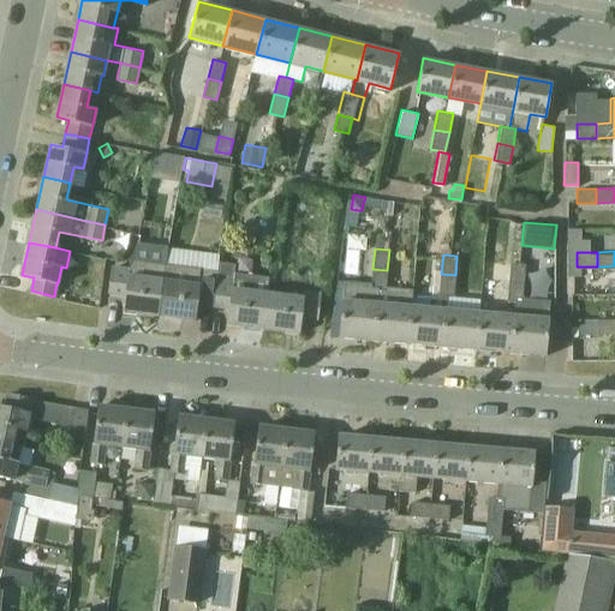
[(124,310),(159,313),(166,263),(130,258),(129,268),(112,265),(109,291),(125,293),(124,310)]
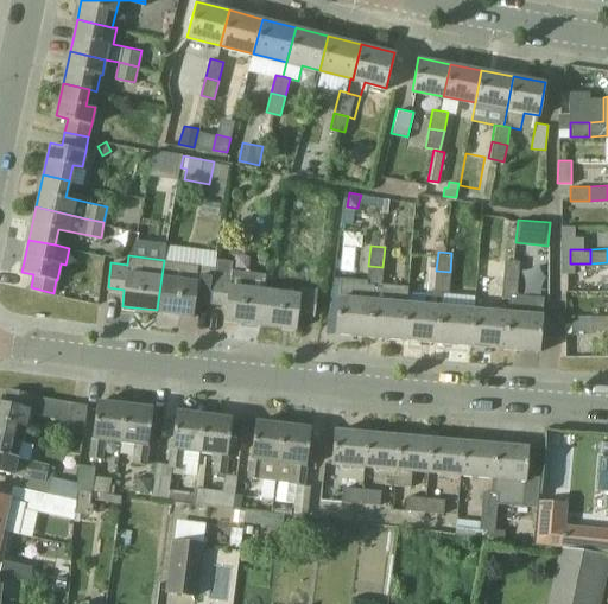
[(504,277),(518,278),(520,260),(506,258),(504,277)]
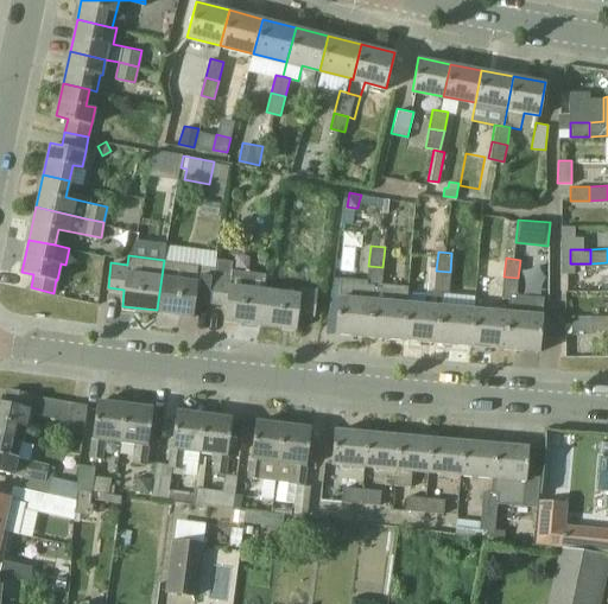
[(561,258),(561,272),(564,272),(575,272),(575,264),(570,264),(570,258),(561,258)]
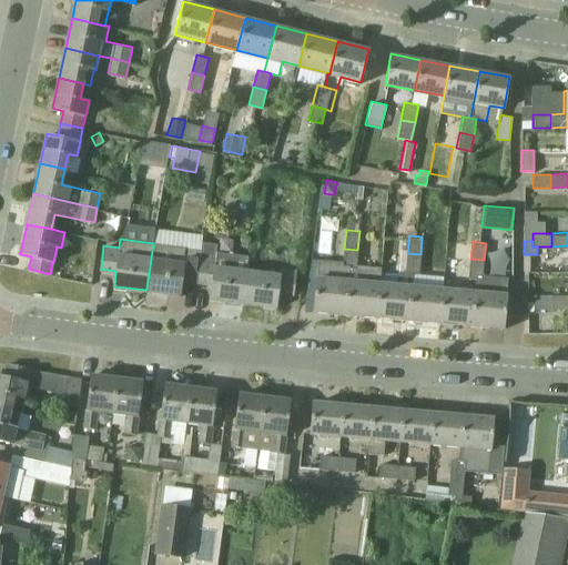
[(210,299),(243,302),(247,270),(249,255),(215,251),(216,244),(201,242),(201,249),(196,281),(212,283),(210,299)]
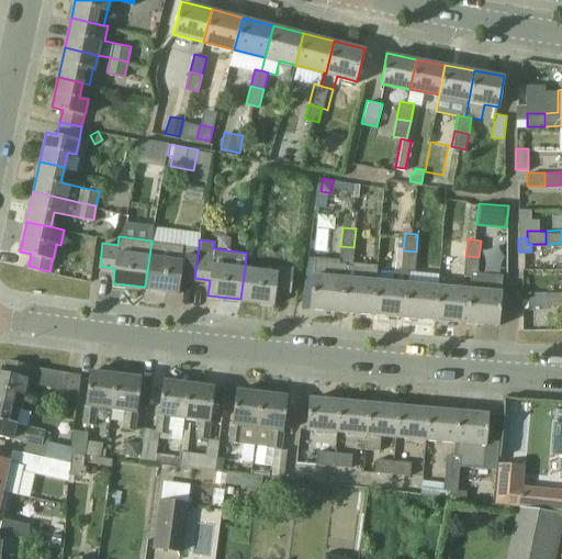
[(152,241),(145,287),(178,291),(180,276),(194,278),(199,246),(152,241)]
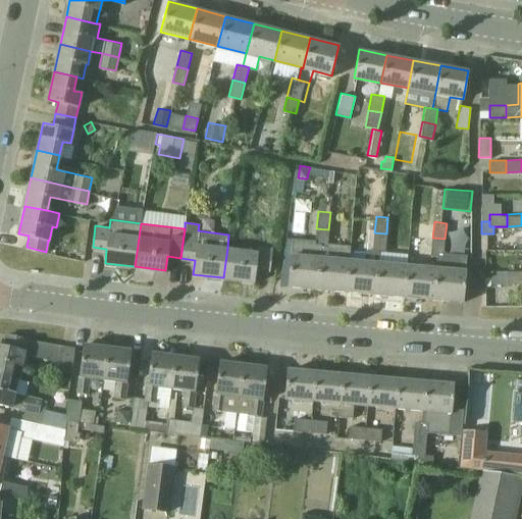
[(316,228),(315,244),(321,245),(327,245),(328,229),(316,228)]
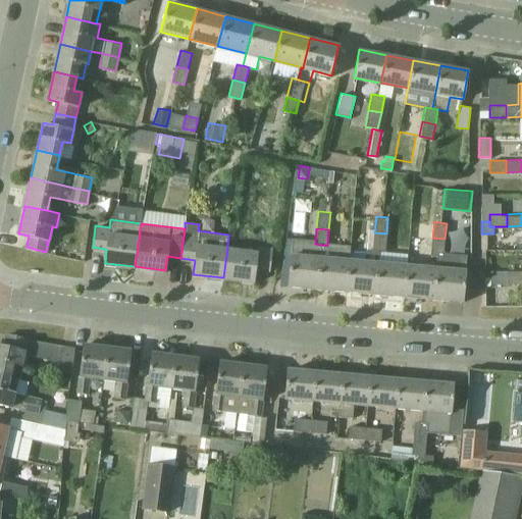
[(373,249),(379,250),(385,250),(386,234),(374,232),(373,249)]
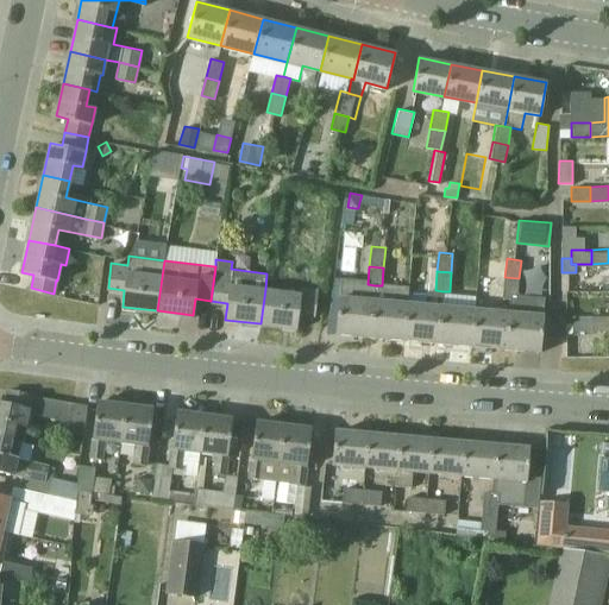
[(503,296),(510,297),(518,297),(518,295),(518,294),(519,278),(504,277),(503,289),(503,296)]
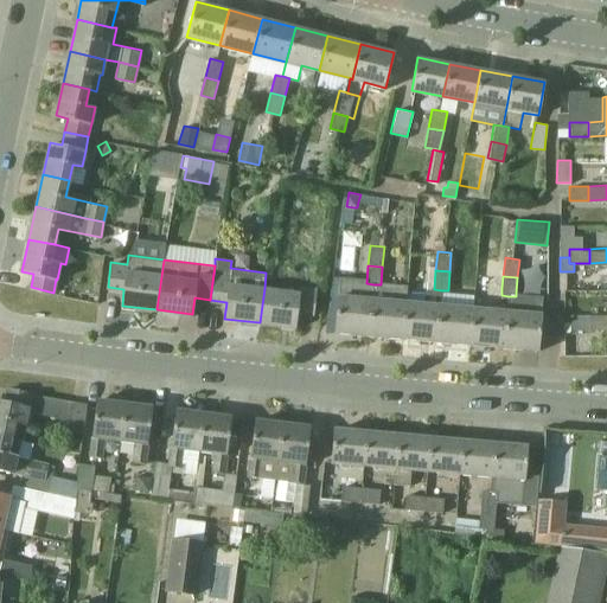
[(374,284),(366,283),(339,281),(338,295),(336,332),(369,334),(372,299),(374,284)]
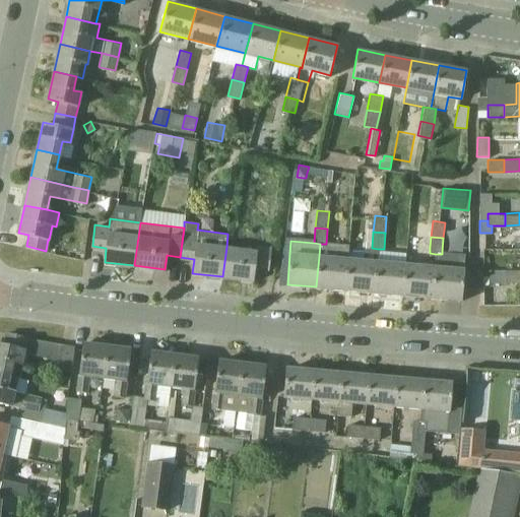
[(319,256),(316,286),(345,289),(347,258),(348,246),(326,244),(320,244),(319,256)]
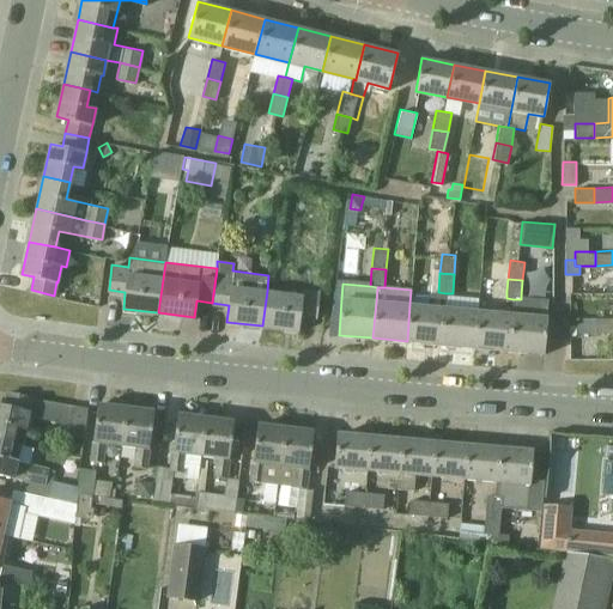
[(267,291),(262,326),(298,330),(299,314),(316,316),(320,291),(302,288),(302,296),(267,291)]
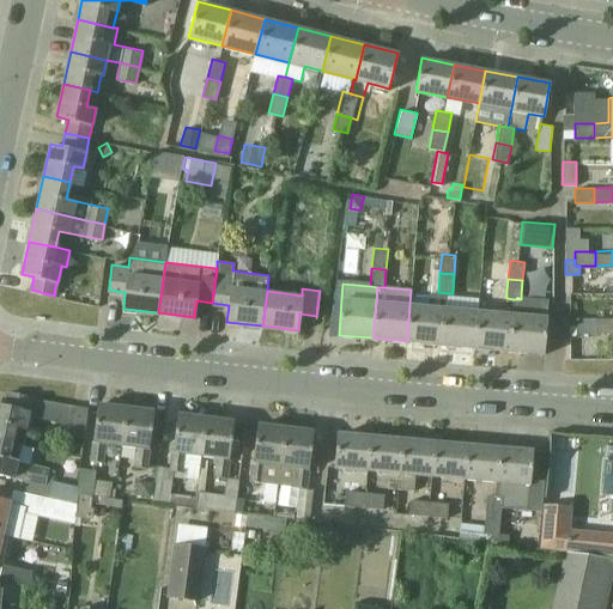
[(441,343),(444,308),(445,293),(438,292),(429,292),(428,306),(410,304),(407,341),(441,343)]
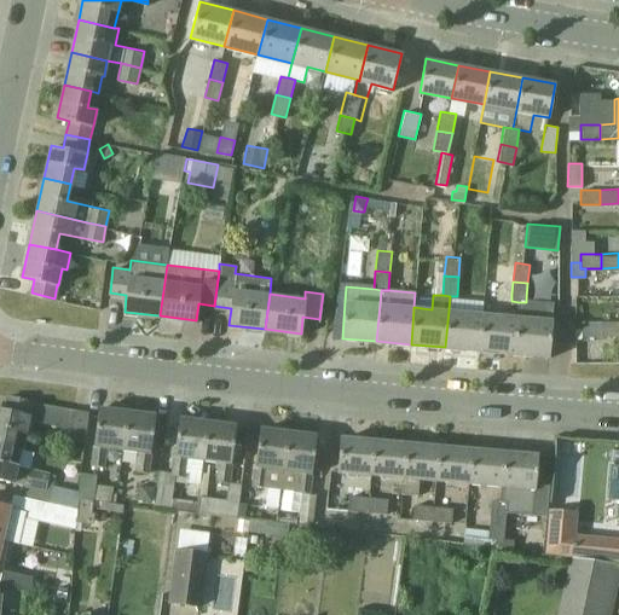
[(519,302),(518,317),(514,353),(549,357),(553,319),(553,305),(553,301),(526,300),(526,302),(519,302)]
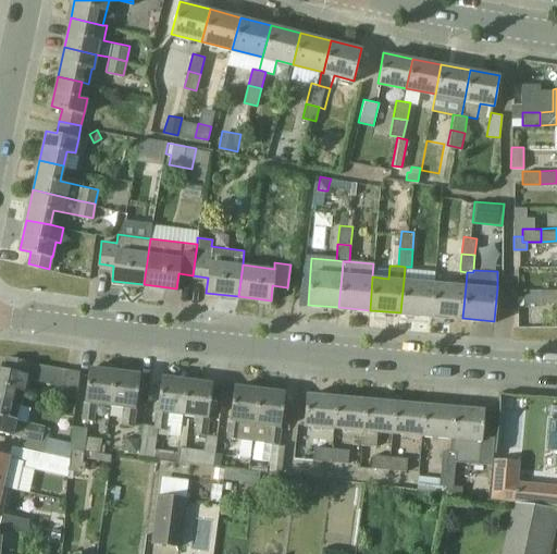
[(434,282),(420,281),(404,280),(400,312),(415,314),(432,314),(434,282)]
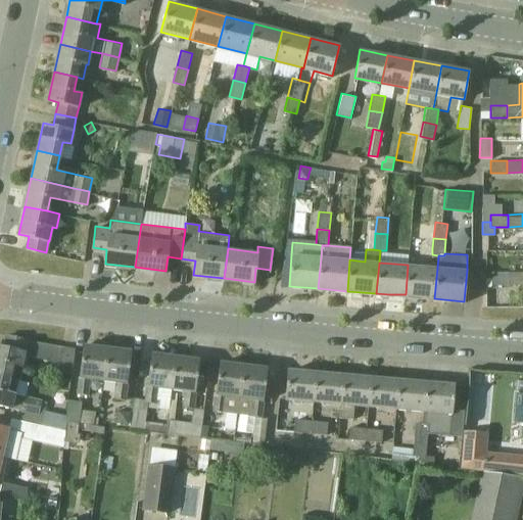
[(434,298),(437,268),(408,265),(406,294),(406,296),(434,298)]
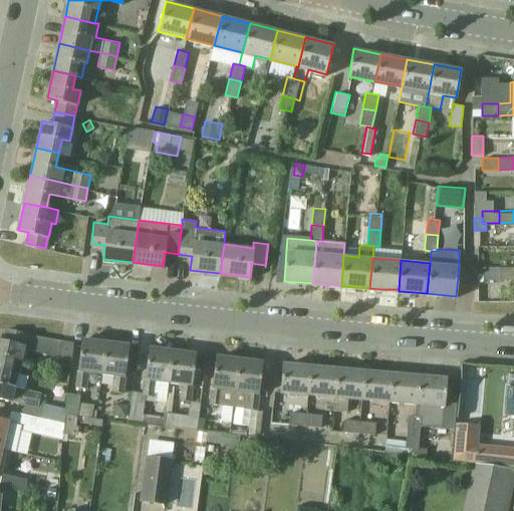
[(513,265),(499,266),(499,279),(513,278),(513,265)]
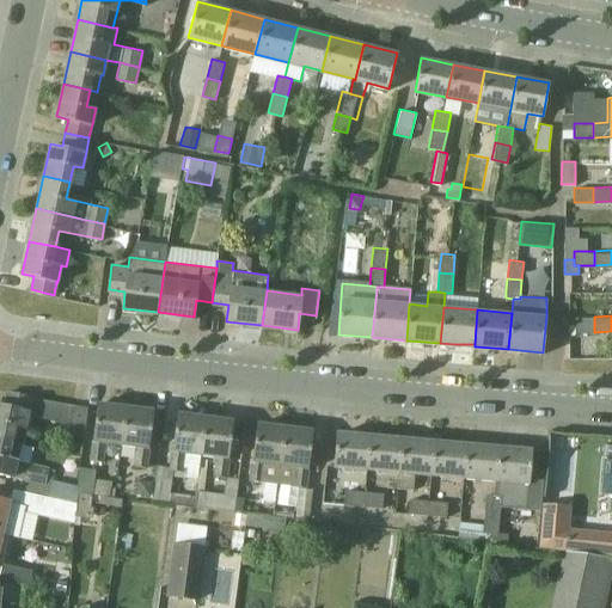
[(574,317),(574,319),(575,332),(594,332),(594,317),(574,317)]
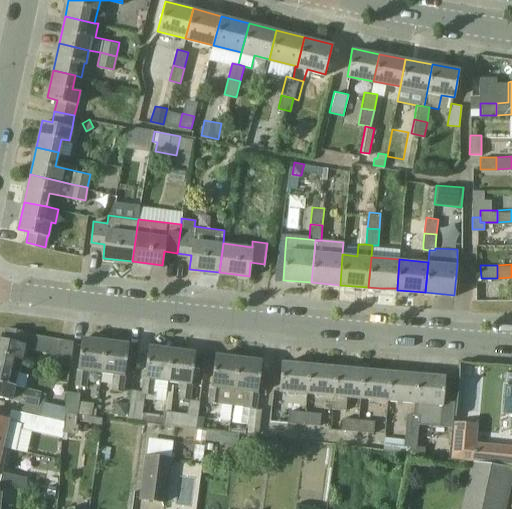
[(0,366),(17,370),(22,349),(59,357),(57,364),(69,366),(74,340),(26,331),(7,327),(4,338),(0,337),(0,366)]
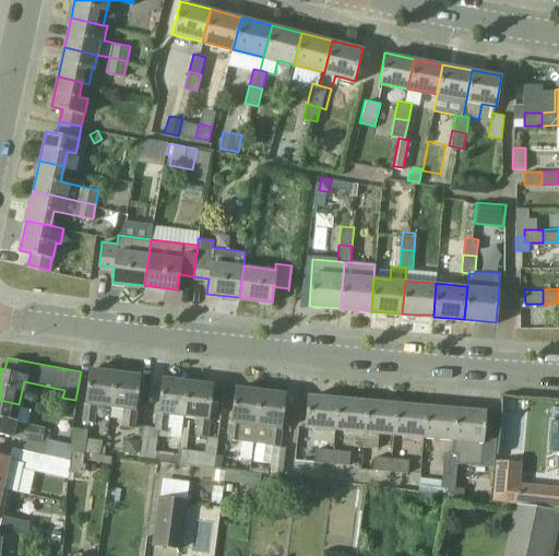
[(96,403),(110,405),(116,370),(90,367),(83,420),(94,421),(96,403)]
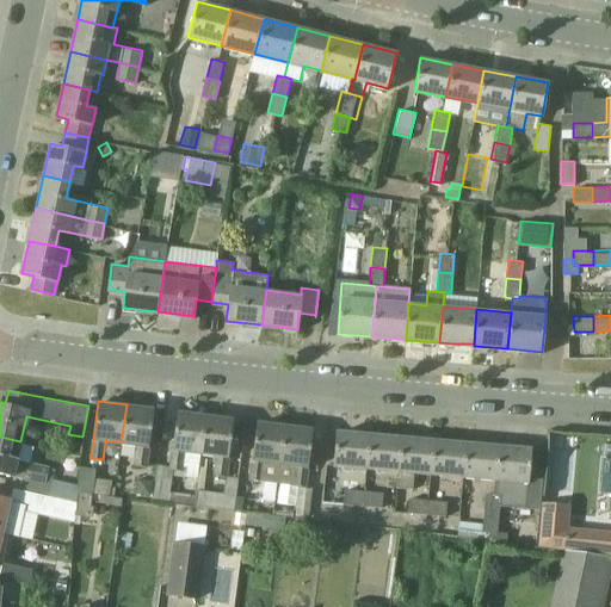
[(154,408),(127,404),(121,443),(137,445),(135,463),(147,465),(154,408)]
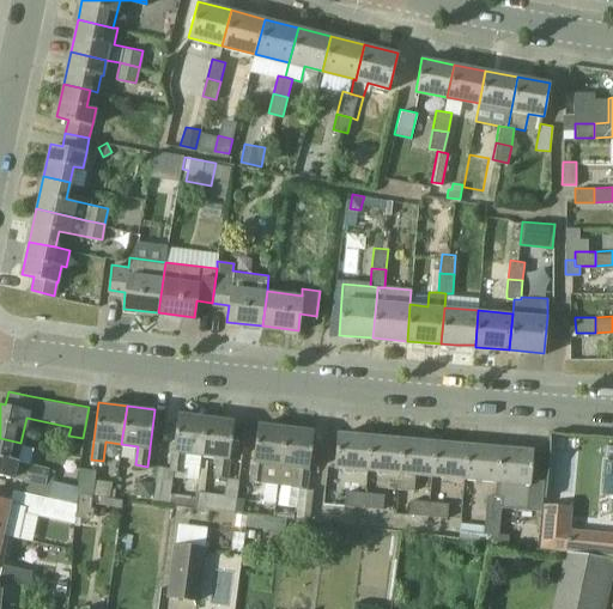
[(200,468),(201,454),(206,416),(178,413),(171,467),(158,464),(152,499),(171,503),(171,501),(173,493),(176,470),(182,470),(183,467),(200,468)]
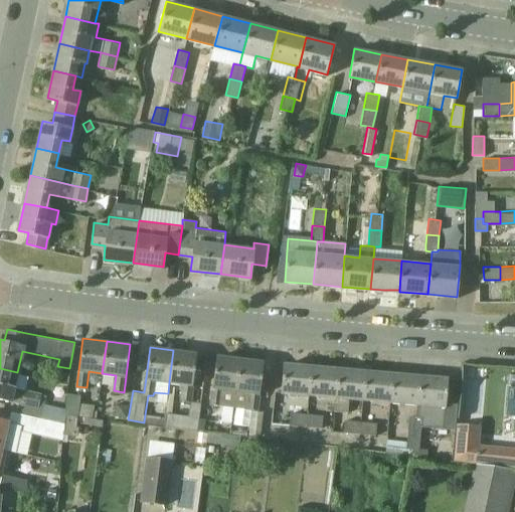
[(197,353),(173,350),(169,381),(183,383),(181,399),(190,400),(197,353)]
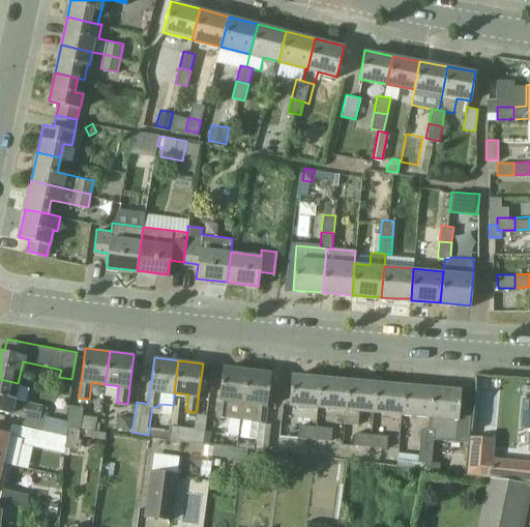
[(241,418),(247,369),(223,366),(216,415),(241,418)]
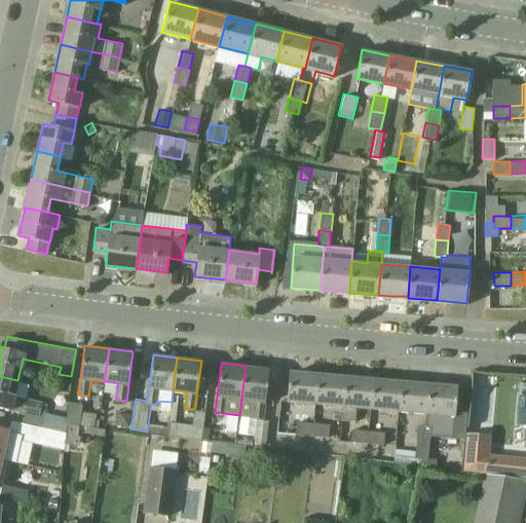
[(246,366),(239,415),(263,418),(269,369),(246,366)]
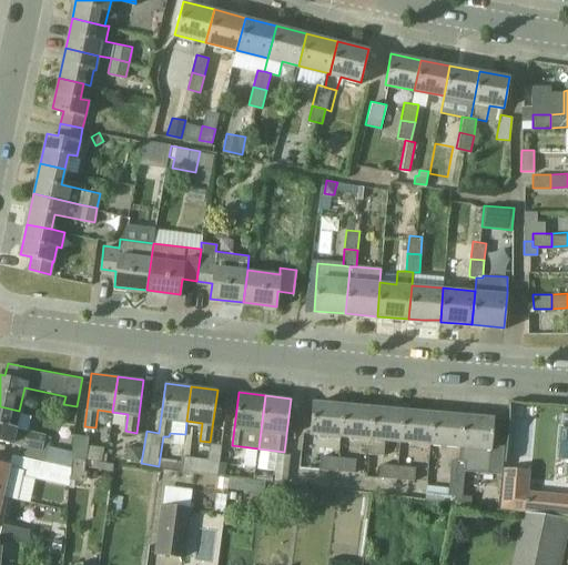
[(341,435),(343,404),(313,401),(311,432),(341,435)]
